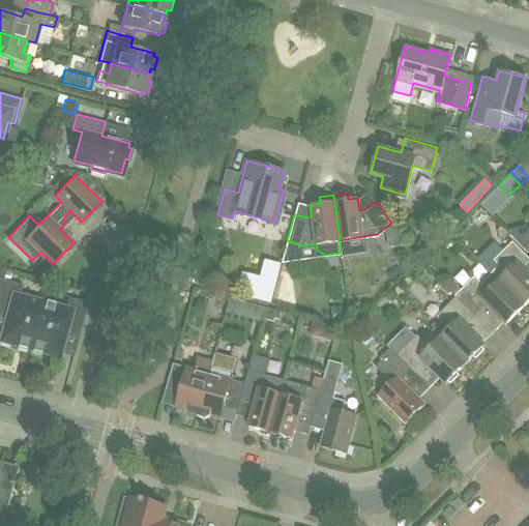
[(502,238),(508,232),(501,224),(497,228),(502,238)]
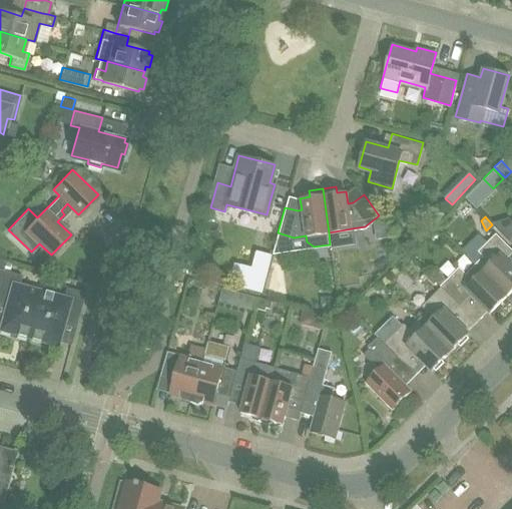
[(511,219),(508,216),(489,220),(511,242),(511,219)]
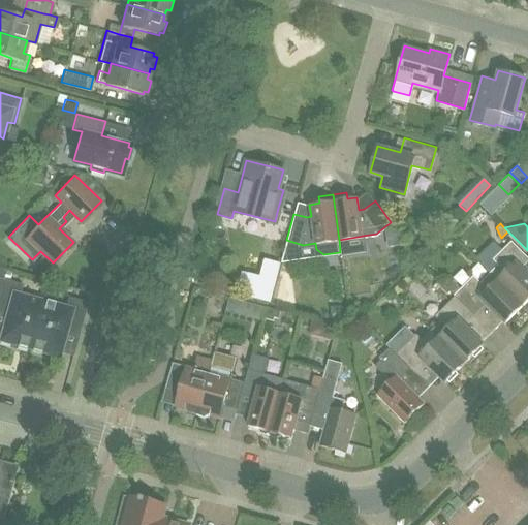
[(490,271),(522,304),(527,297),(527,274),(520,267),(527,258),(527,256),(510,240),(492,257),(498,263),(490,271)]
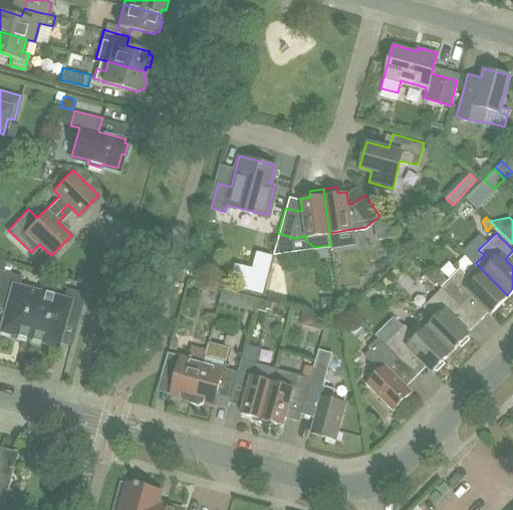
[(490,312),(507,295),(476,263),(466,273),(460,266),(441,285),(442,286),(459,303),(471,292),(490,312)]
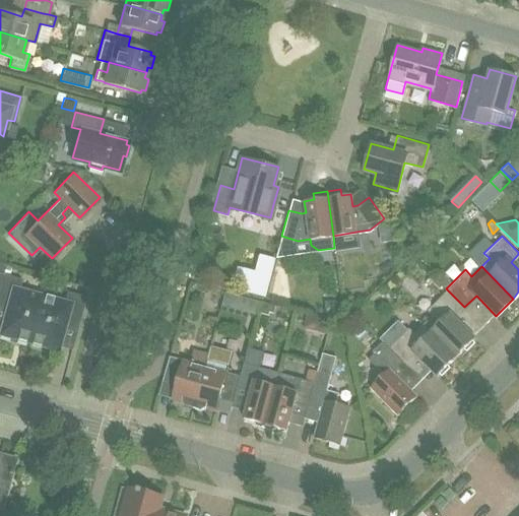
[(0,332),(28,340),(41,294),(18,287),(21,277),(2,272),(0,281),(0,305),(6,307),(0,328),(0,332)]
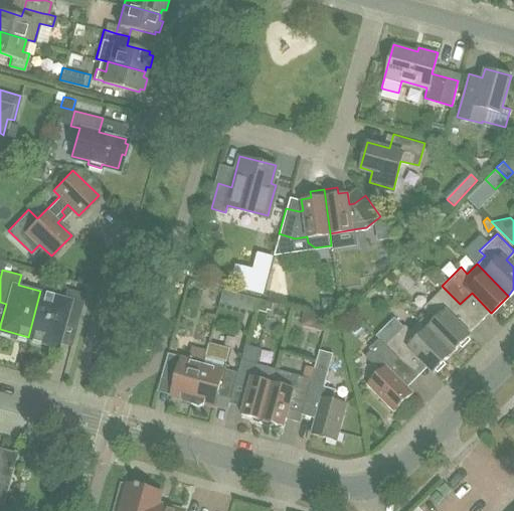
[(272,279),(268,293),(283,297),(287,284),(272,279)]
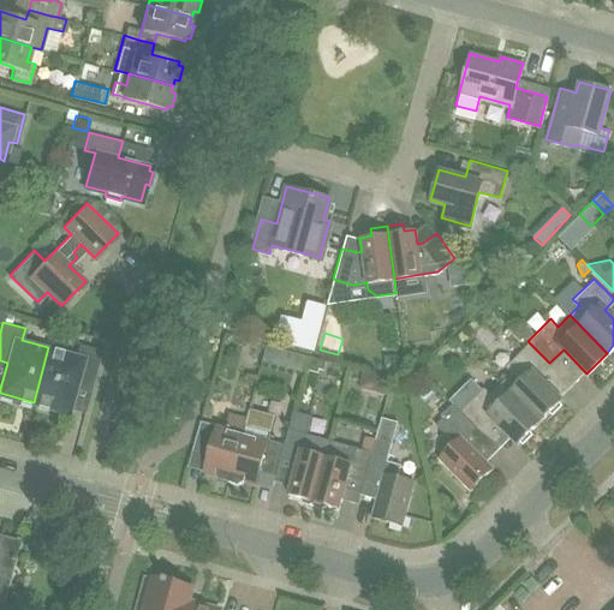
[(267,341),(262,358),(302,369),(305,352),(267,341)]
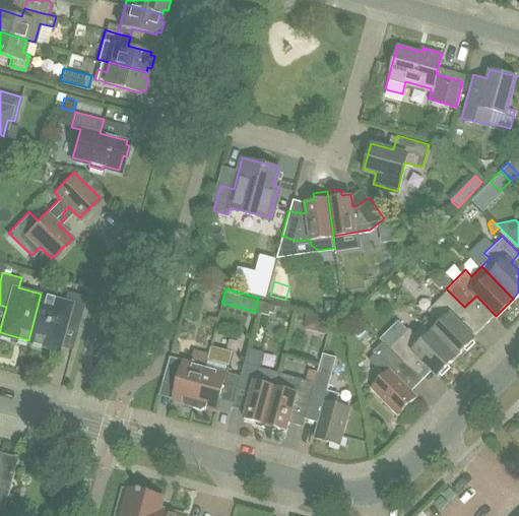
[(465,308),(464,307),(447,289),(427,309),(433,314),(424,323),(455,356),(473,337),(455,318),(465,308)]
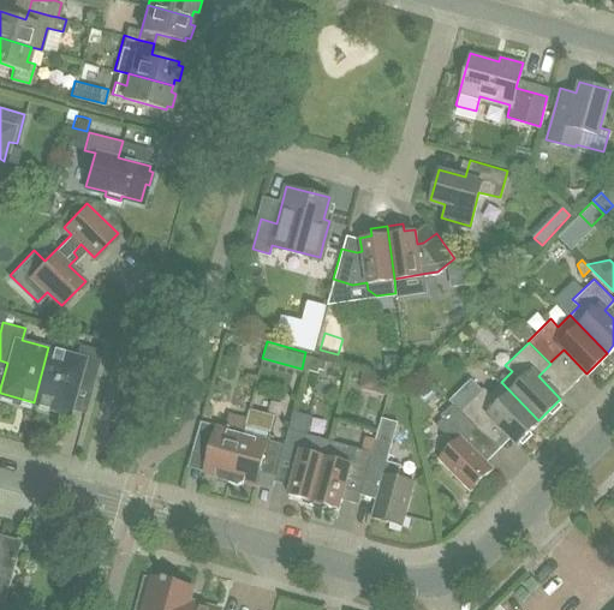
[(48,347),(34,402),(69,412),(77,382),(90,386),(101,350),(78,344),(76,354),(48,347)]
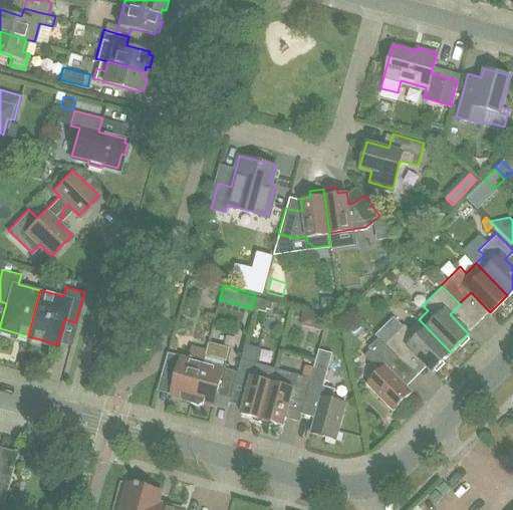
[(258,303),(257,308),(265,310),(266,307),(268,308),(270,308),(272,301),(263,299),(259,298),(258,303)]
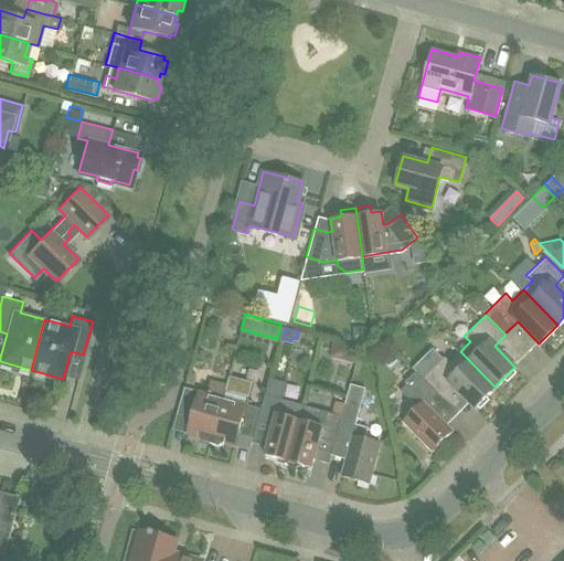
[(355,362),(360,348),(346,345),(333,341),(329,356),(355,362)]
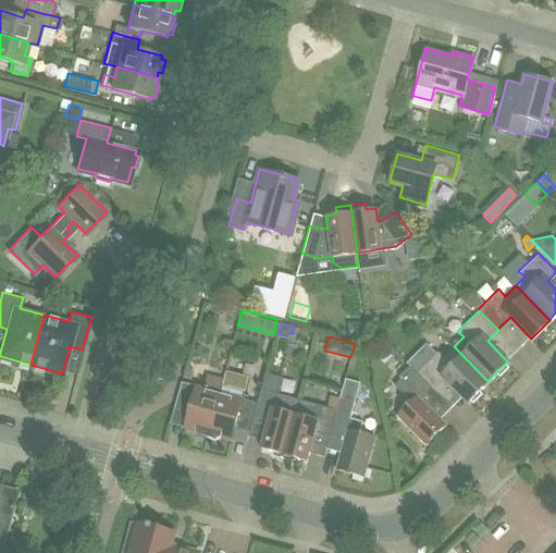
[(468,401),(487,381),(454,346),(444,356),(437,349),(417,371),(431,385),(436,391),(447,380),(468,401)]
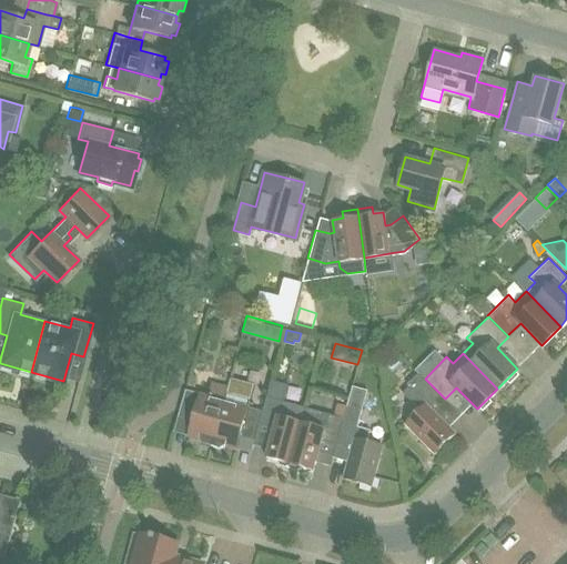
[(159,366),(154,382),(164,384),(169,369),(159,366)]
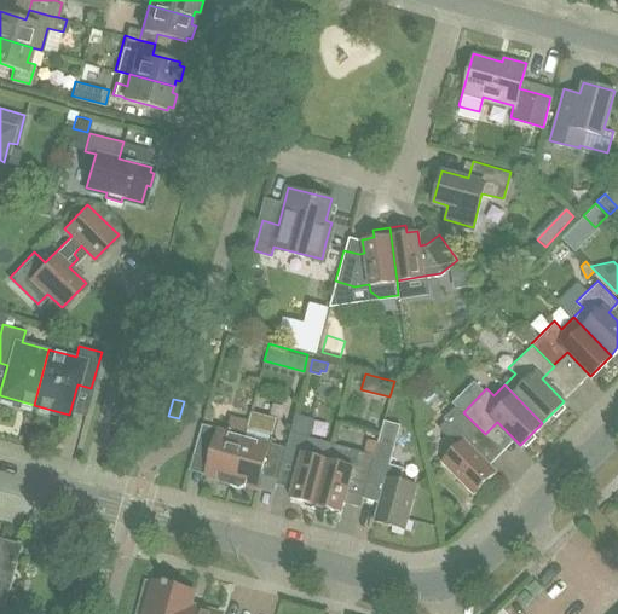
[(479,428),(463,412),(455,404),(443,416),(445,418),(438,426),(457,444),(440,459),(473,492),(496,469),(467,440),(479,428)]
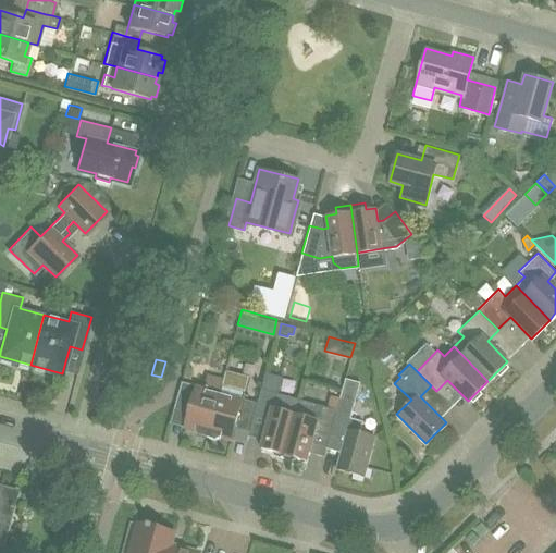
[(249,429),(254,414),(257,401),(243,397),(244,391),(248,375),(225,368),(222,378),(207,437),(215,439),(221,435),(231,439),(234,428),(237,426),(249,429)]
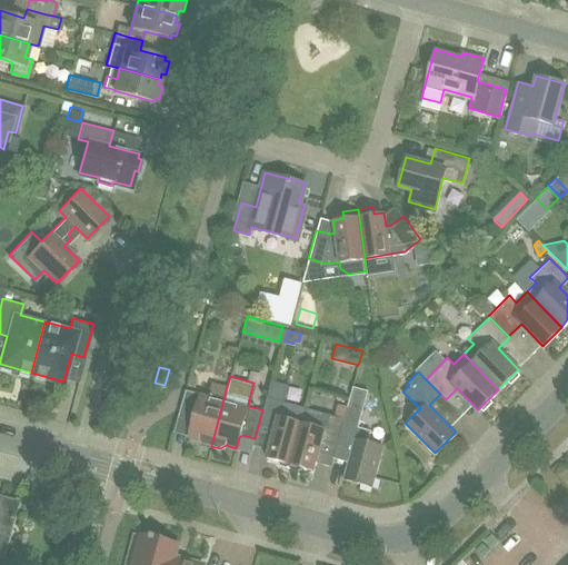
[(211,446),(227,386),(211,383),(208,397),(200,395),(200,393),(186,388),(178,417),(189,420),(191,425),(189,435),(199,438),(201,443),(211,446)]
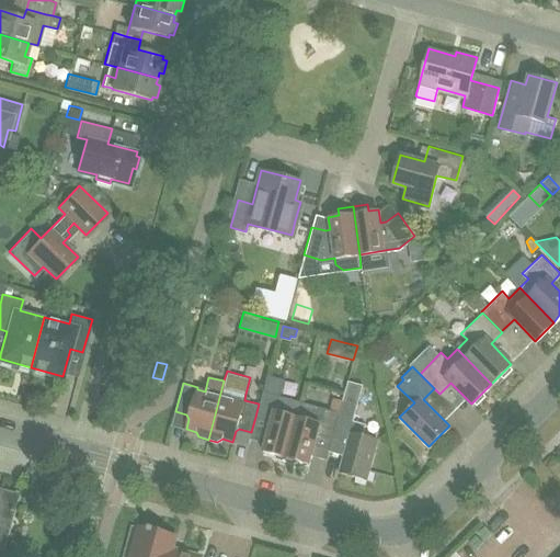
[(300,402),(277,396),(277,395),(262,390),(259,404),(255,417),(270,421),(262,450),(273,453),(275,457),(284,461),(300,402)]
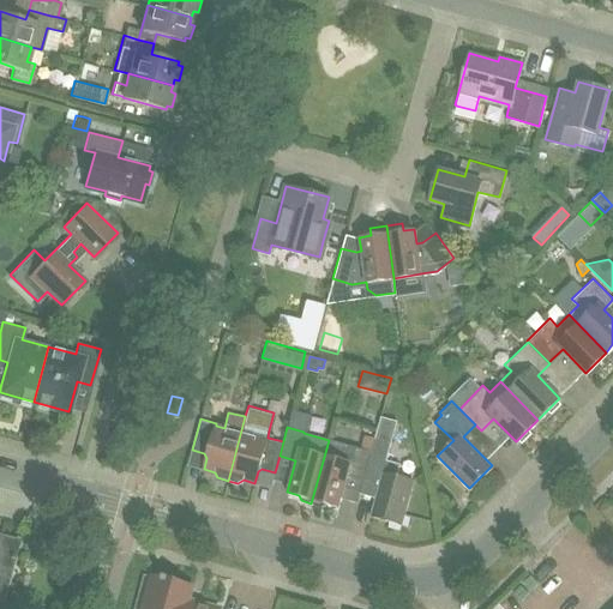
[(374,438),(371,450),(365,471),(380,475),(370,514),(401,523),(413,480),(396,475),(400,462),(386,458),(390,441),(374,438)]
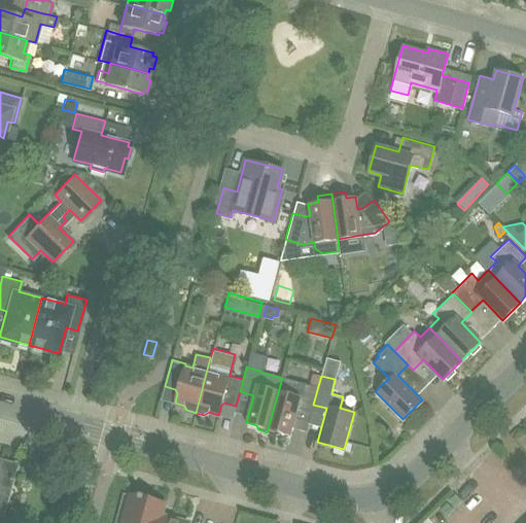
[(318,386),(304,382),(294,379),(294,381),(282,378),(267,432),(275,434),(280,431),(290,434),(297,407),(311,411),(313,405),(318,386)]
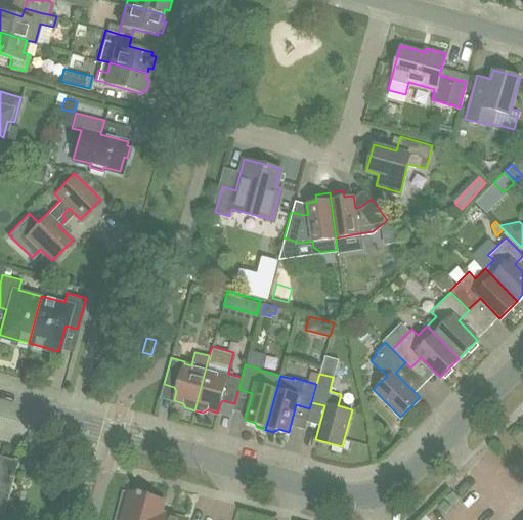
[(0,510),(1,511),(15,459),(0,455),(0,510)]
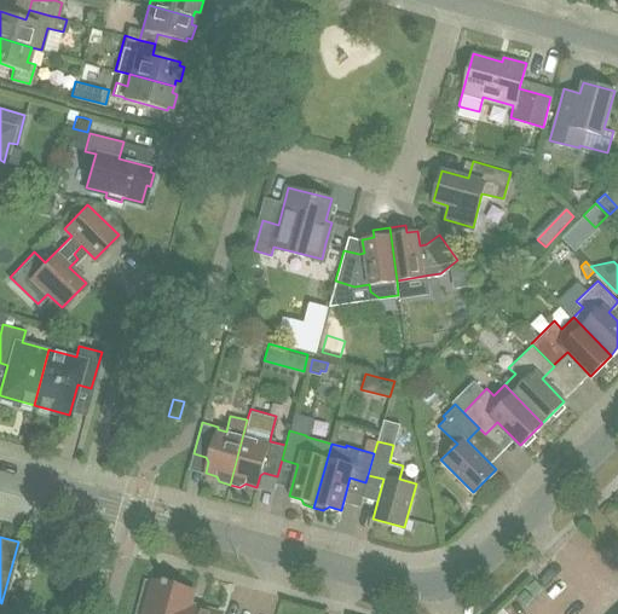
[(154,579),(143,613),(196,613),(198,609),(189,607),(194,590),(167,583),(168,580),(163,579),(163,581),(154,579)]
